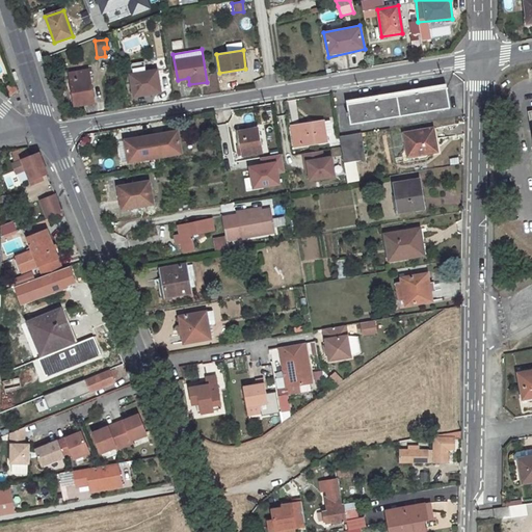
[(143,62),(128,64),(130,74),(144,72),(143,62)]
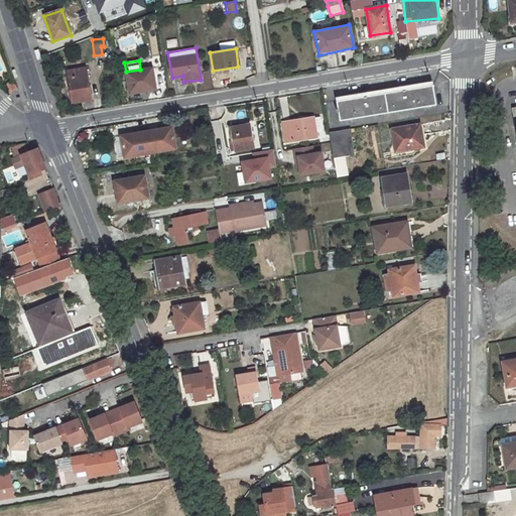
[(86,68),(67,71),(72,103),(91,100),(86,68)]
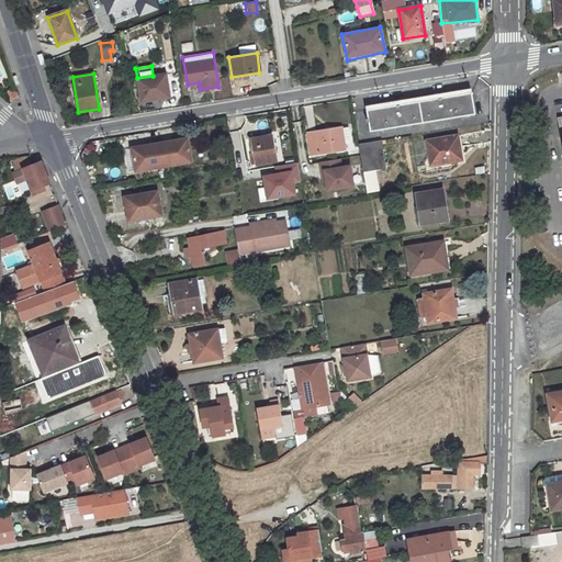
[(153,76),(137,78),(141,99),(159,96),(159,99),(169,98),(166,75),(153,76)]
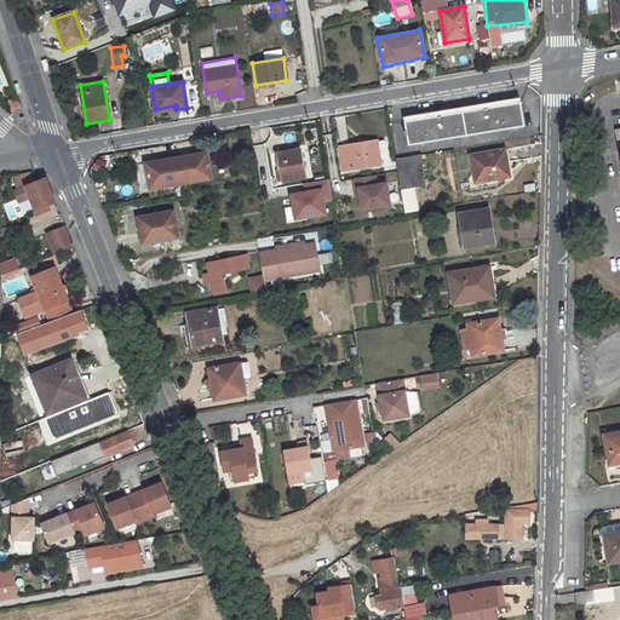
[(520,102),(405,121),(409,144),(524,126),(520,102)]
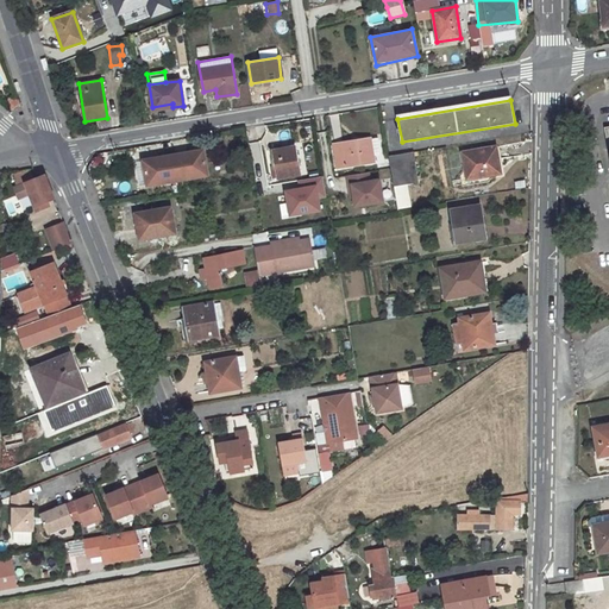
[(343,145),(334,146),(338,168),(374,162),(372,151),(380,150),(378,137),(343,143),(343,145)]
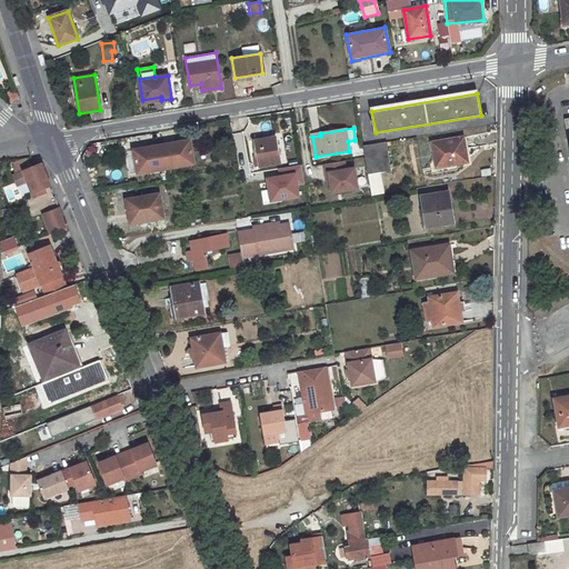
[(463,137),(432,142),(437,168),(468,162),(463,137)]
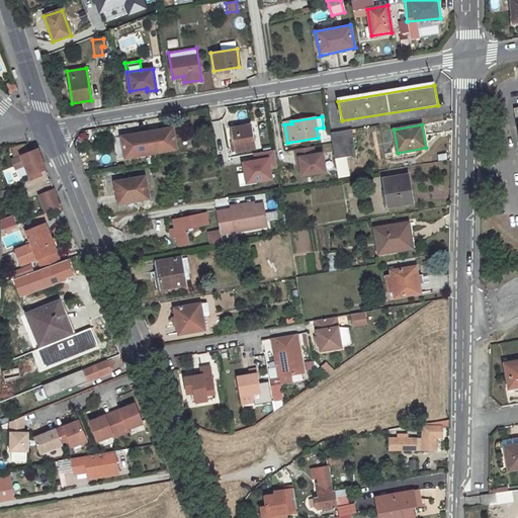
[(251,125),(232,130),(236,152),(255,149),(251,125)]
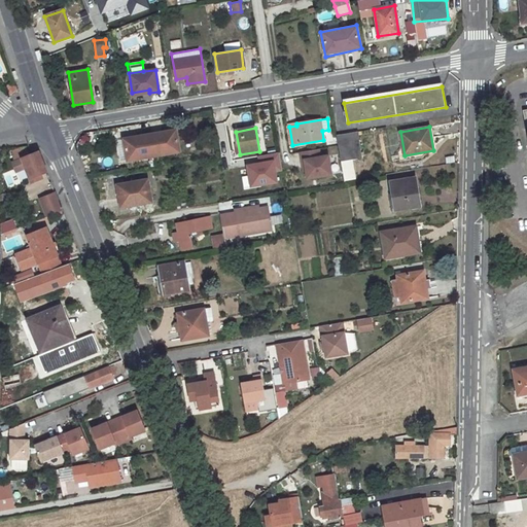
[(176,131),(140,136),(141,140),(125,142),(128,161),(179,152),(176,131)]
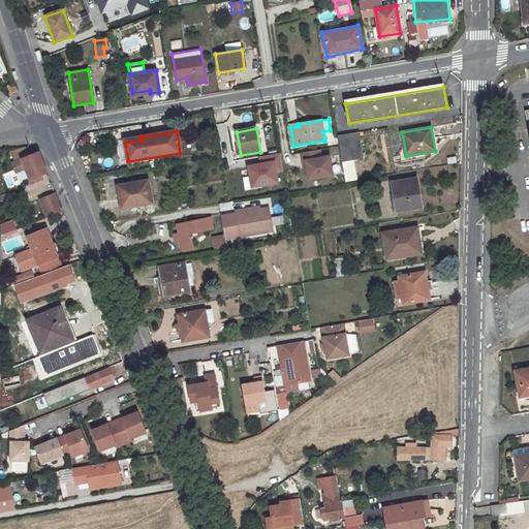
[(359,132),(338,135),(342,162),(346,182),(356,180),(353,160),(364,158),(359,132)]
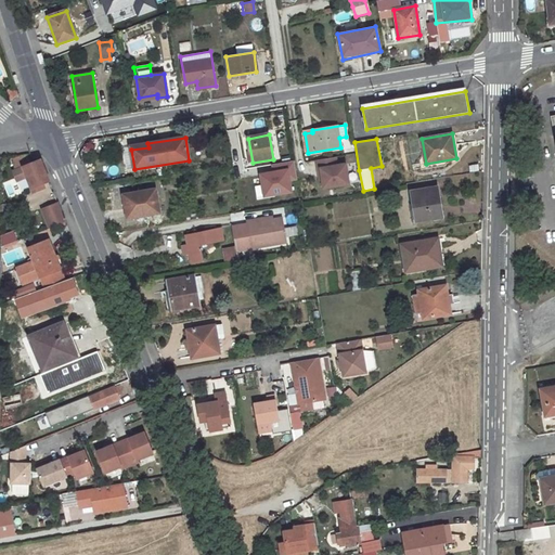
[(336,157),(315,159),(320,190),(350,186),(347,163),(337,164),(336,157)]
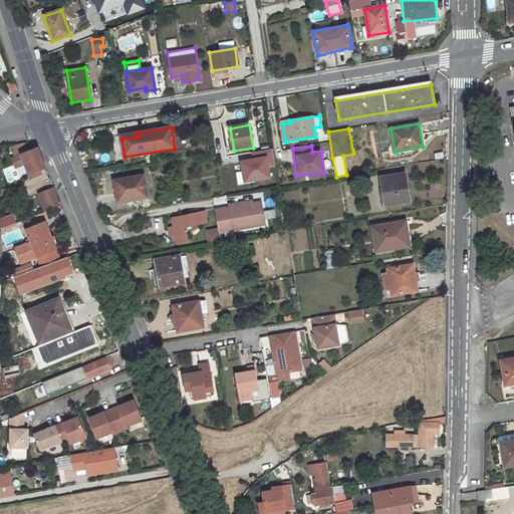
[(45,168),(37,149),(21,155),(12,159),(15,168),(25,165),(29,175),(30,175),(31,178),(35,176),(34,173),(45,168)]
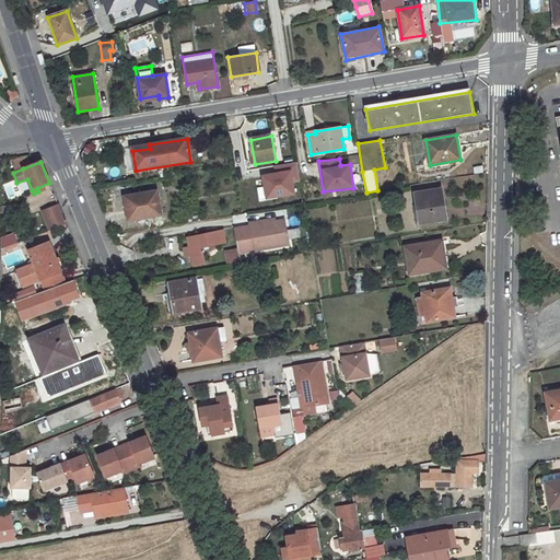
[(265,200),(295,196),(294,184),(300,183),(298,163),(273,165),(275,173),(261,175),(265,200)]
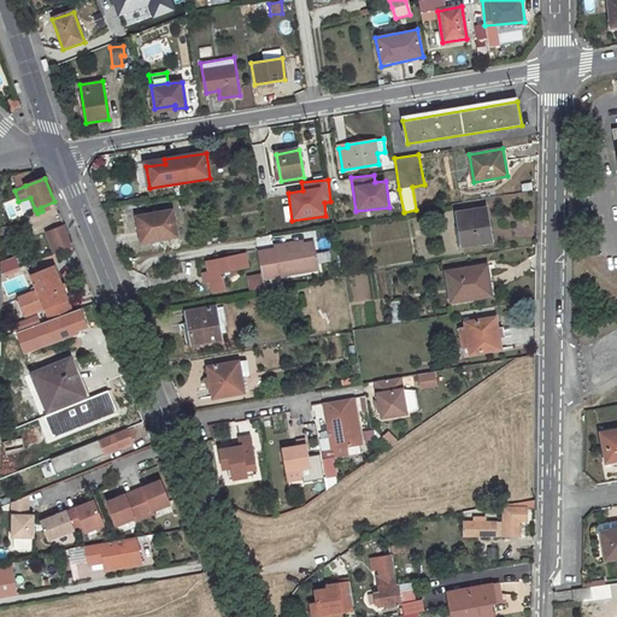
[(486,209),(457,213),(463,246),(492,242),(486,209)]
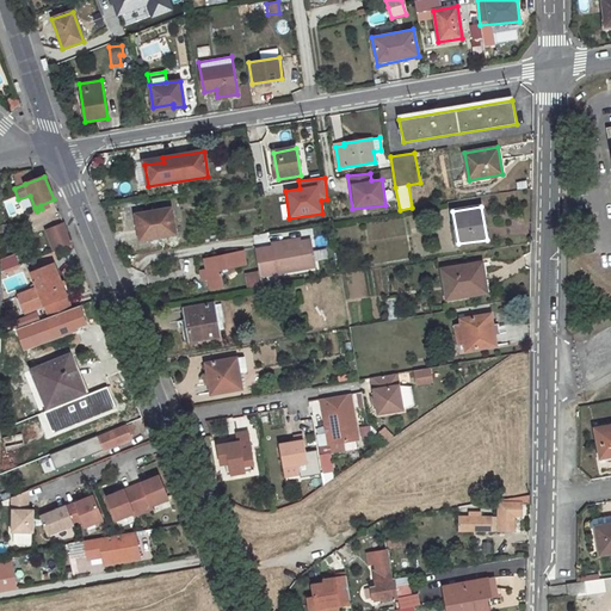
[(171,209),(153,213),(154,215),(137,218),(141,240),(176,234),(171,209)]
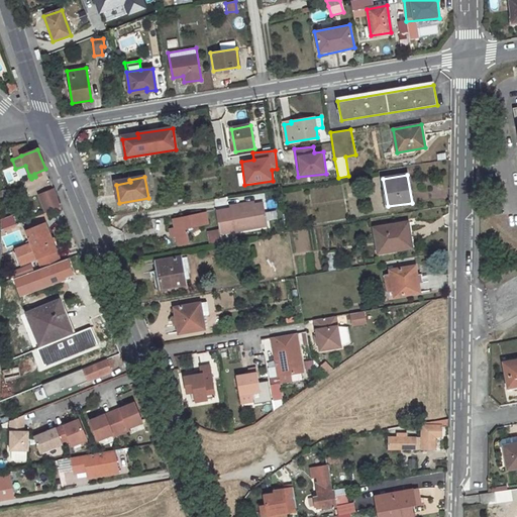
[(38,196),(45,213),(61,207),(54,190),(38,196)]
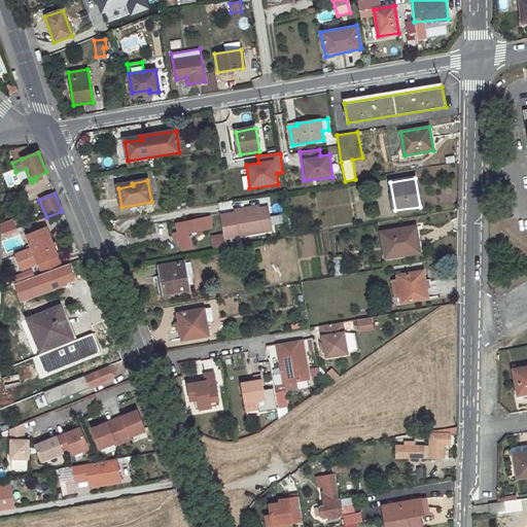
[(244,209),(235,211),(236,214),(221,216),(224,235),(224,239),(272,231),(268,208),(259,209),(244,212),(244,209)]
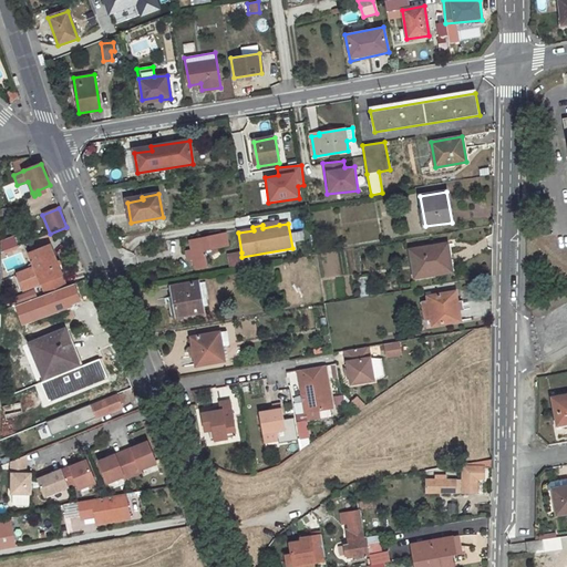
[(226,234),(189,241),(192,250),(187,253),(188,259),(194,258),(196,268),(207,266),(204,250),(228,246),(226,234)]
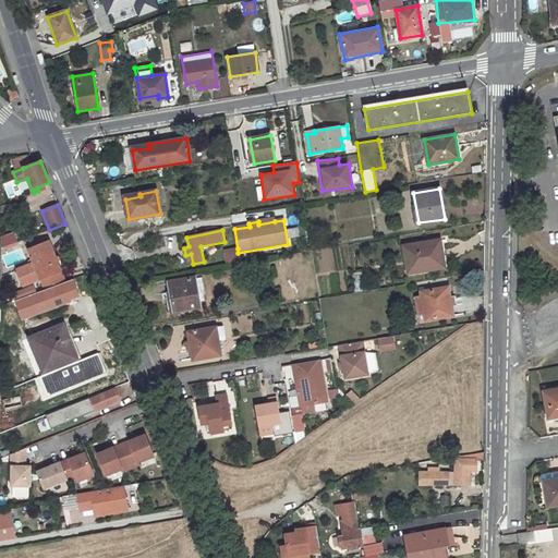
[(13,232),(0,237),(0,239),(3,247),(17,242),(13,232)]
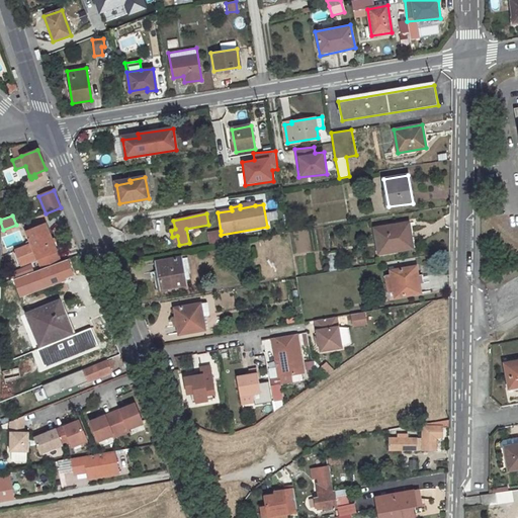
[(408,223),(375,228),(379,253),(392,251),(391,249),(409,246),(407,233),(410,233),(408,223)]
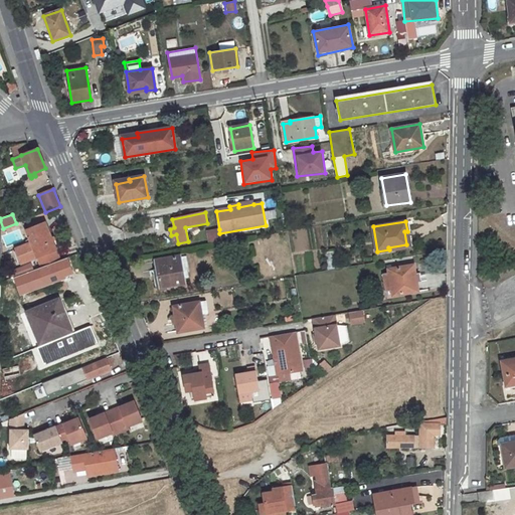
[(56,250),(45,223),(27,231),(31,241),(15,248),(21,263),(37,256),(56,250)]
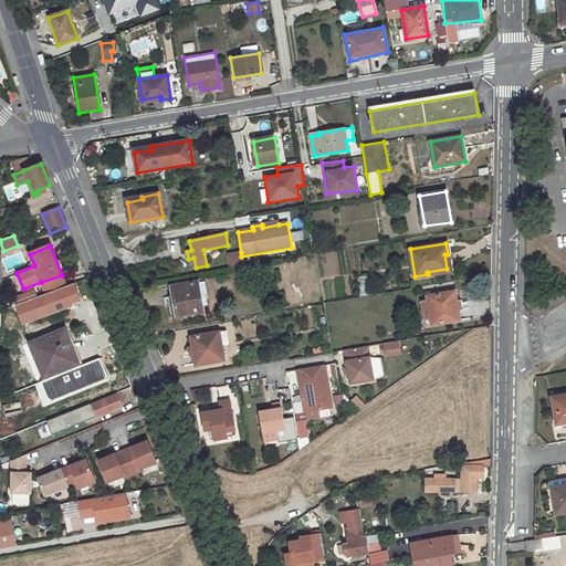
[(241,252),(229,254),(231,269),(243,266),(241,257),(241,252)]
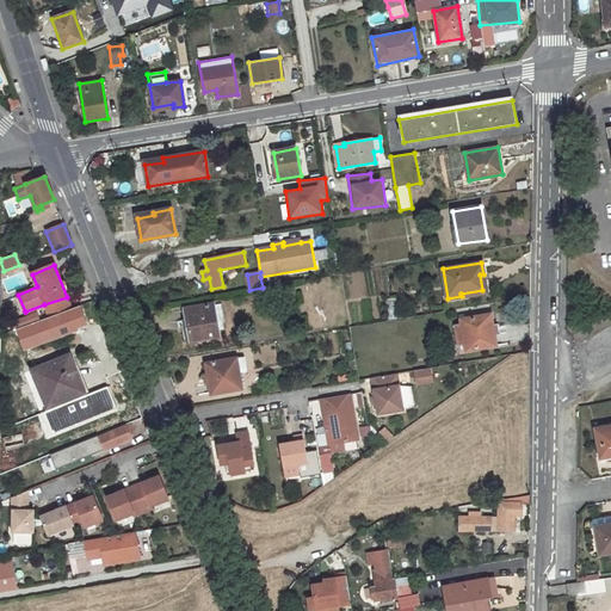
[(49,318),(72,309),(67,297),(44,304),(49,318)]
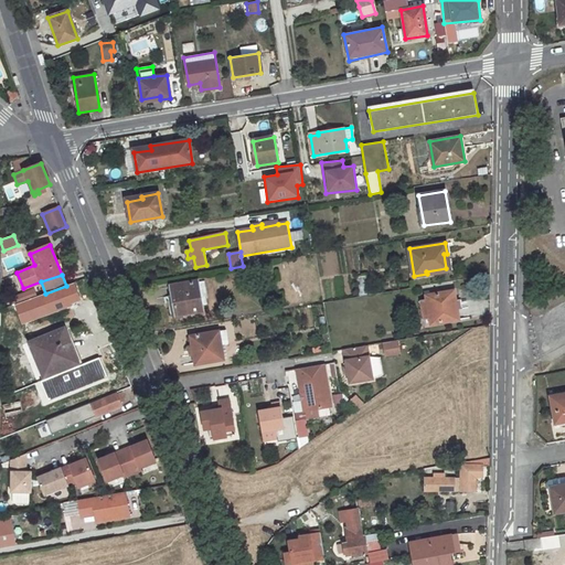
[(198,281),(171,286),(176,316),(203,310),(198,281)]
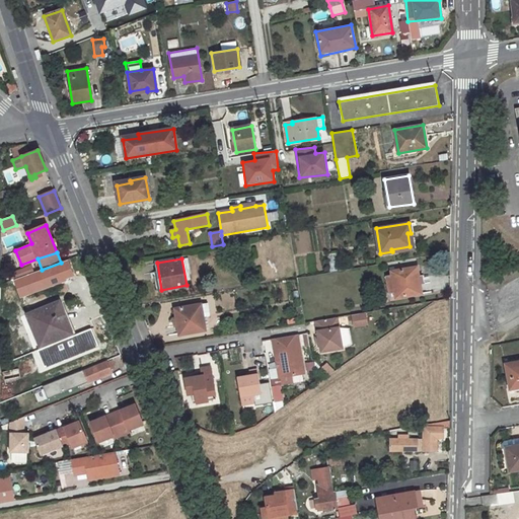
[(417,267),(391,271),(392,276),(394,292),(395,298),(421,294),(417,267)]
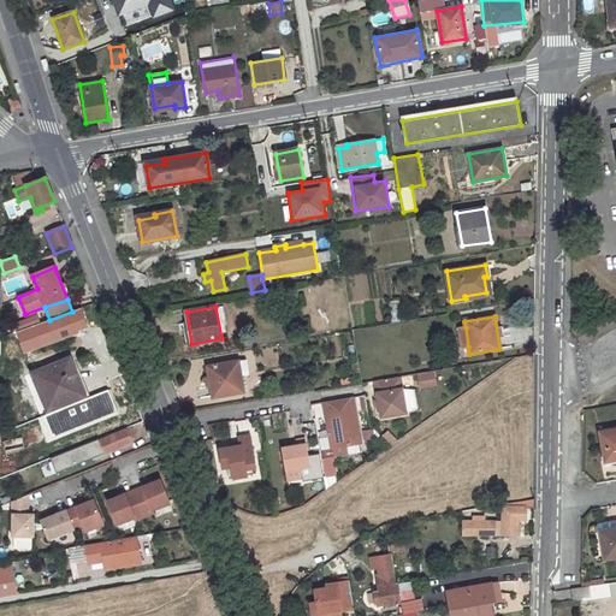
[(24,329),(31,326),(29,318),(21,321),(24,329)]
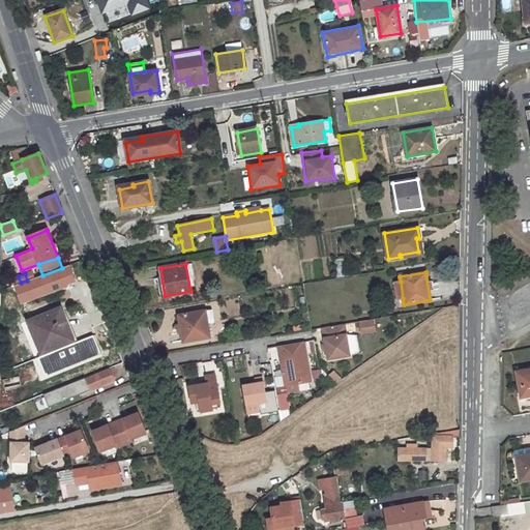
[(401,282),(393,283),(396,299),(403,298),(401,282)]
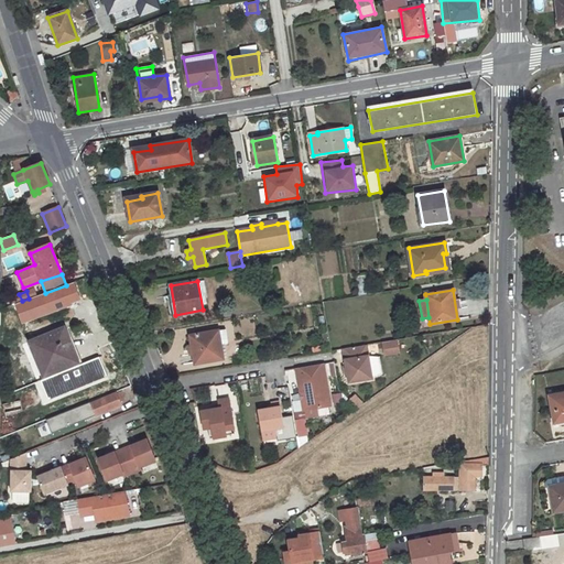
[(65,328),(31,343),(44,376),(78,362),(65,328)]
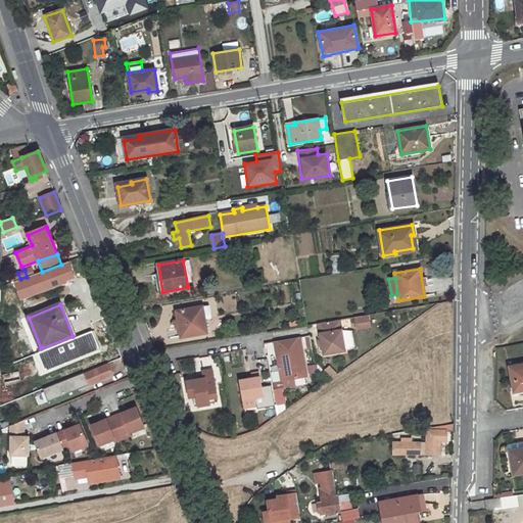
[(208,305),(202,306),(204,319),(210,318),(208,305)]
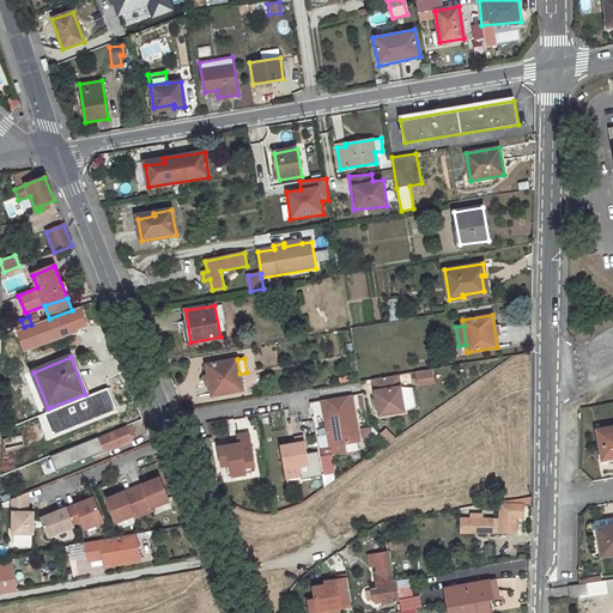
[(237,359),(206,365),(212,395),(242,390),(240,374),(237,359)]
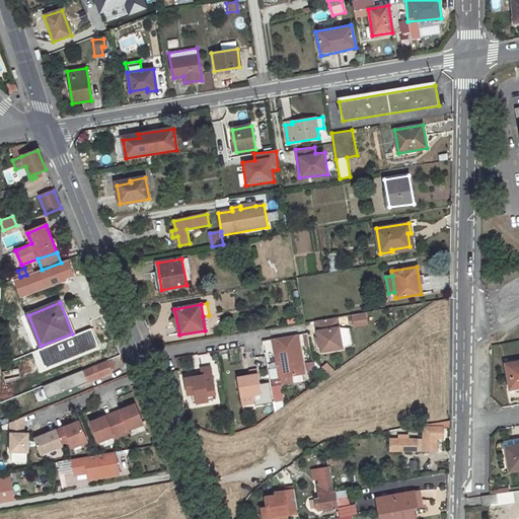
[(353,316),(355,325),(367,323),(366,313),(353,316)]
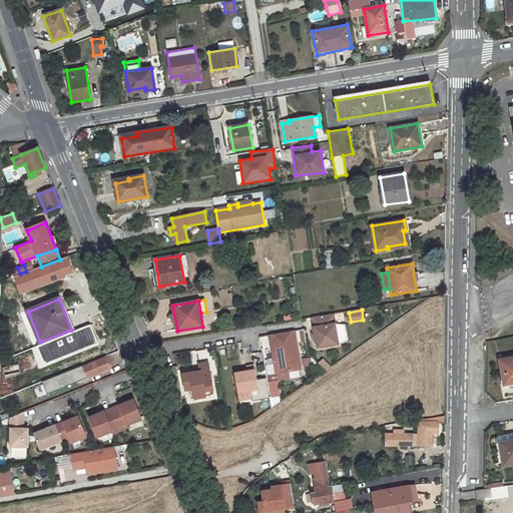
[(334,314),(312,318),(317,348),(339,345),(336,324),(334,314)]
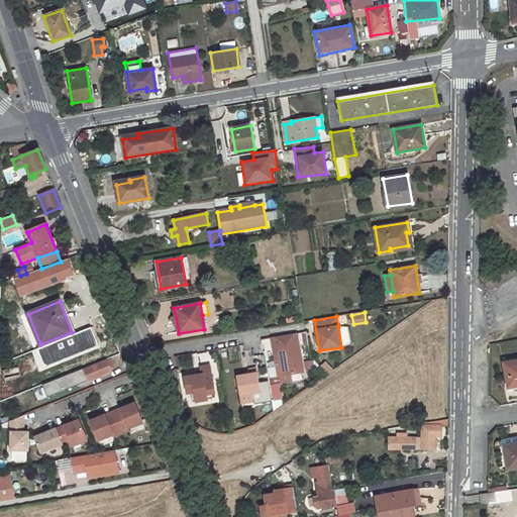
[(338,326),(341,347),(350,342),(348,328),(338,326)]
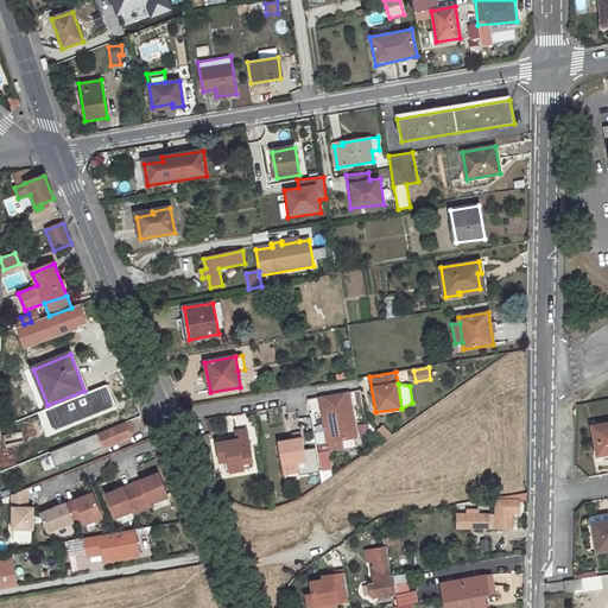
[(347,392),(320,397),(321,406),(324,406),(328,430),(325,431),(327,442),(355,437),(347,392)]
